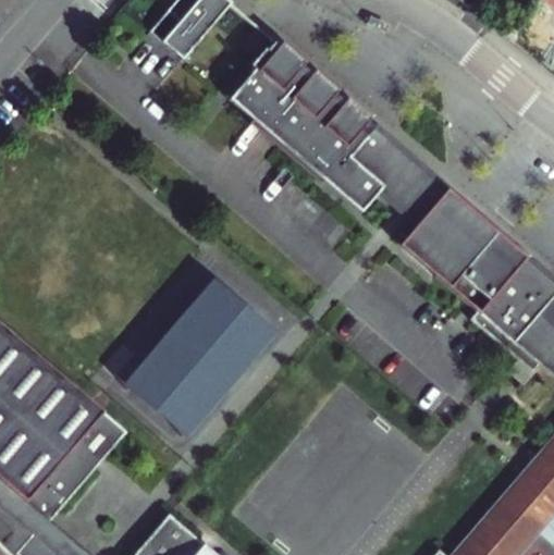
[(180,0),(169,14),(187,31),(171,49),(186,62),(234,4),(229,0),(180,0)]
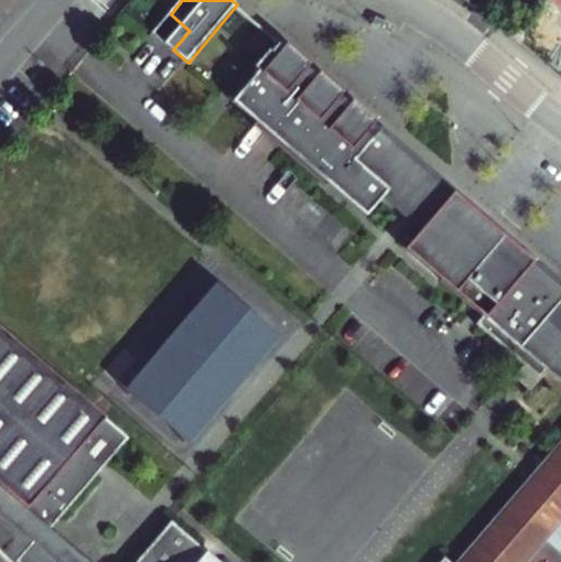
[(260,69),(234,101),(324,175),(330,169),(340,177),(334,184),(370,215),(391,188),(431,222),(424,227),(430,231),(418,245),(449,271),(444,276),(479,304),(487,293),(496,301),(481,319),(524,355),(529,358),(542,369),(545,371),(546,373),(560,385),(560,284),(533,262),(455,193),(446,203),(409,170),(417,160),(278,39),(260,58),(266,64),(261,69),(260,69)]
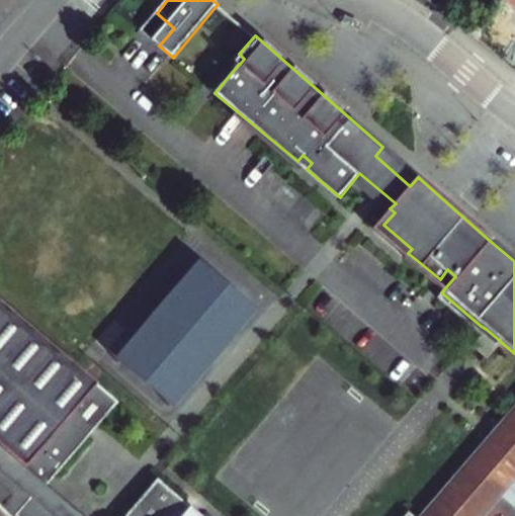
[(382,147),(375,156),(410,186),(418,177),(382,147)]
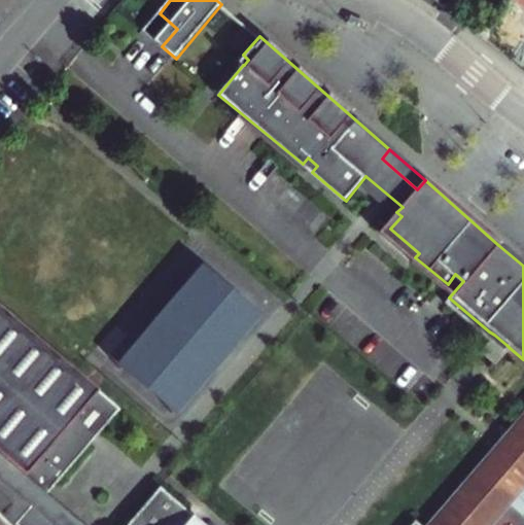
[(308,158),(303,164),(312,172),(317,166),(308,158)]
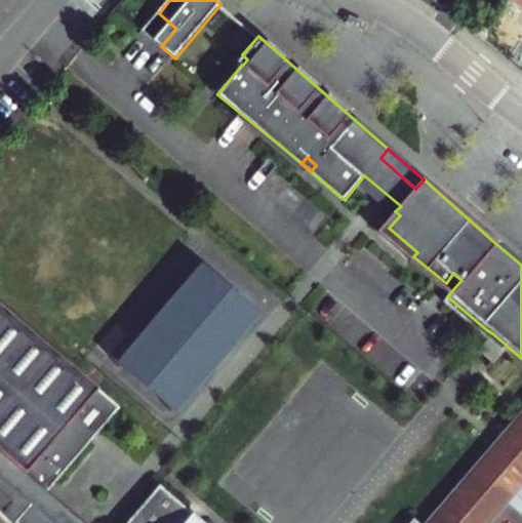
[(175,411),(263,310),(202,257),(115,360),(175,411)]
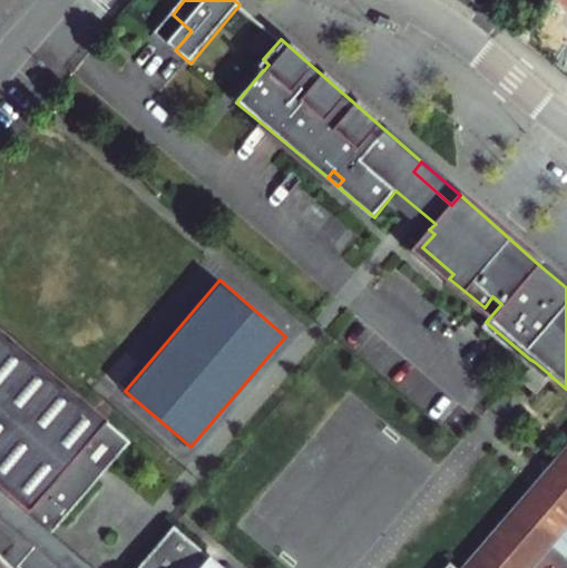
[(222,567),(211,558),(212,557),(174,525),(137,567),(95,567),(54,532),(130,441),(0,330),(0,560),(9,567),(222,567)]
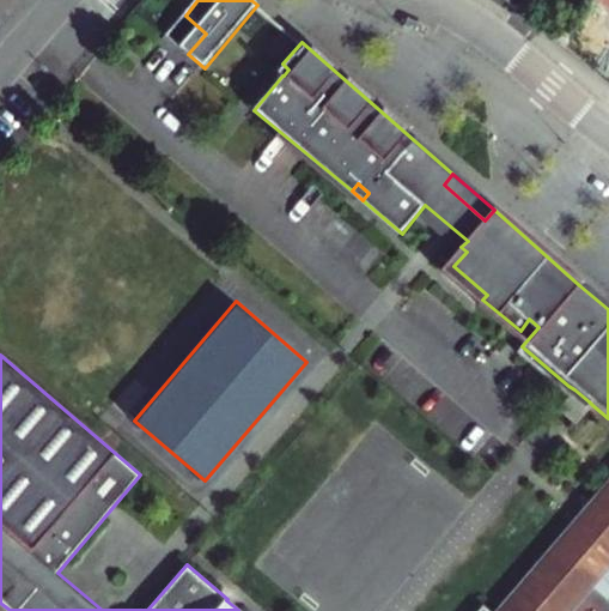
[(589,401),(574,389),(564,403),(578,415),(589,401)]
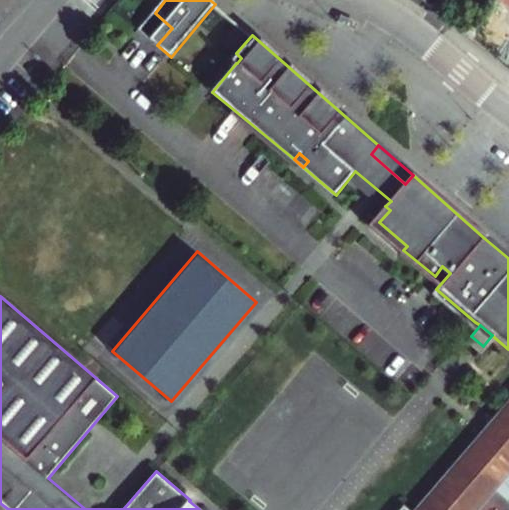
[(494,337),(492,335),(483,346),(473,358),(475,360),(479,356),(494,337)]
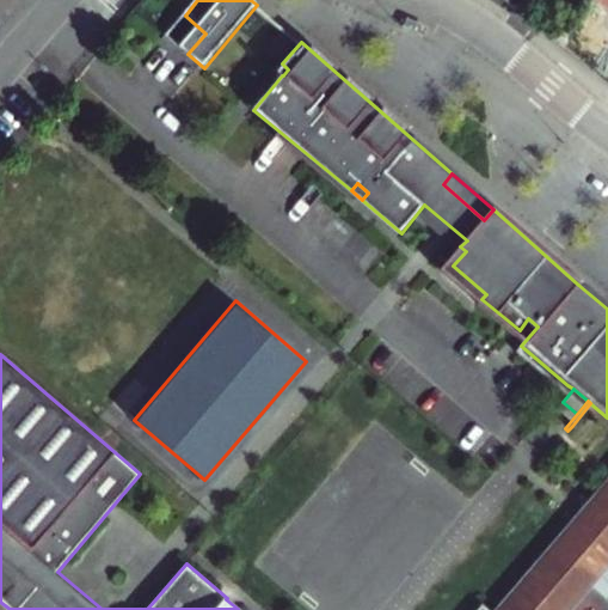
[(591,404),(590,403),(572,426),(573,427),(591,404)]
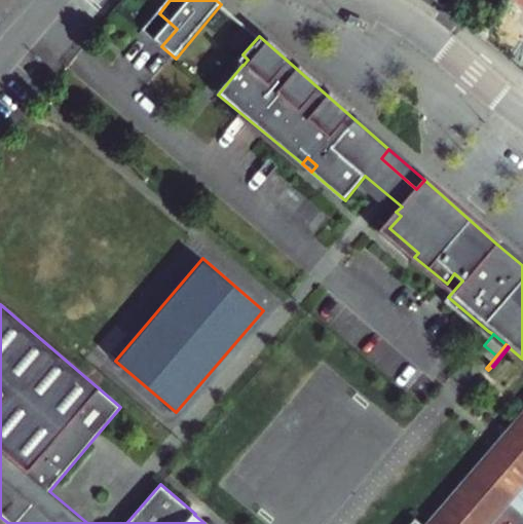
[(489,523),(522,486),(522,412),(426,523),(422,523),(414,517),(407,523),(489,523)]
